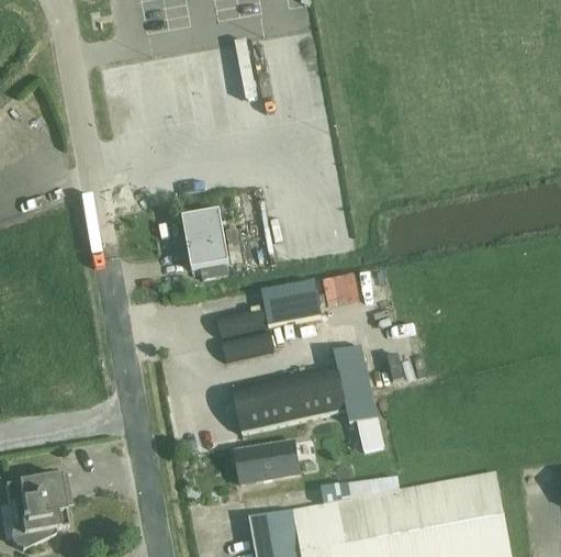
[(10,100),(0,108),(0,120),(15,108),(10,100)]
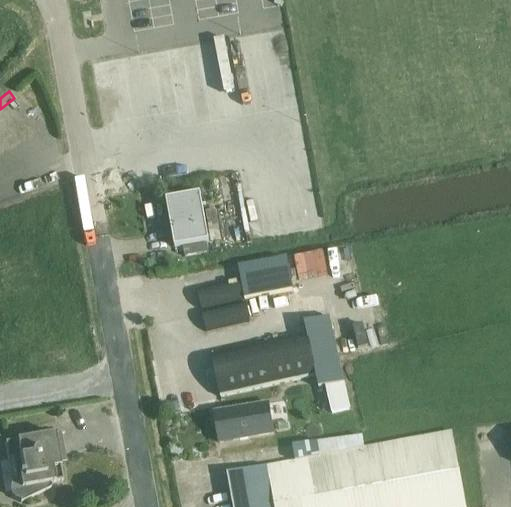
[(200,190),(165,196),(174,244),(208,238),(200,190)]
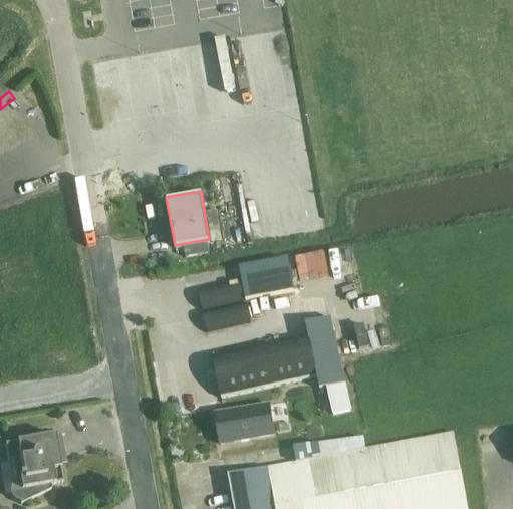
[(246,298),(293,288),(287,256),(239,265),(242,278),(197,288),(206,329),(250,320),(246,298)]
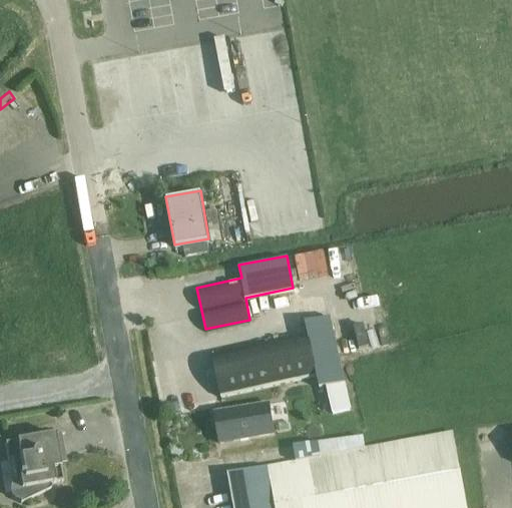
[(307,332),(210,352),(218,389),(220,395),(248,389),(316,374),(319,386),(326,385),(327,389),(332,411),(350,407),(346,389),(329,313),(304,319),(307,332)]
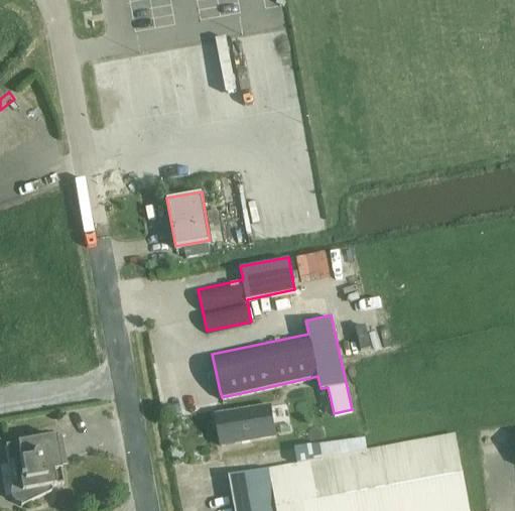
[(269,403),(235,409),(215,412),(220,443),(275,433),(269,403)]
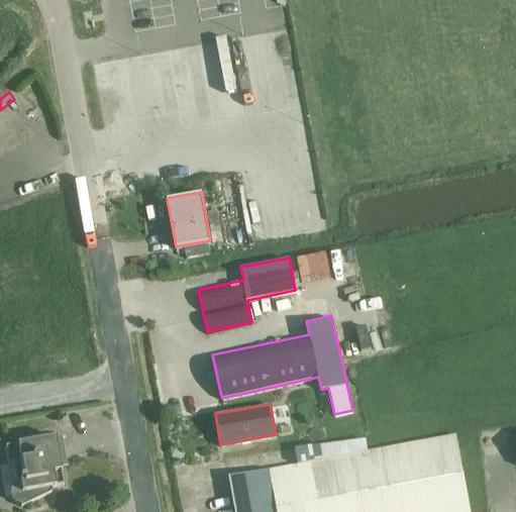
[(15,458),(18,478),(14,481),(11,484),(9,488),(9,492),(10,496),(13,499),(18,501),(19,504),(50,489),(49,483),(63,481),(58,454),(64,454),(60,433),(64,433),(64,431),(4,441),(7,459),(15,458)]
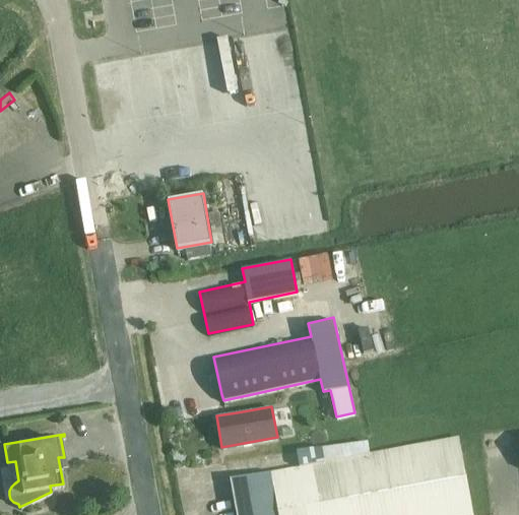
[(470,514),(456,436),(369,451),(367,439),(300,448),(303,463),(230,477),(236,514),(470,514)]
